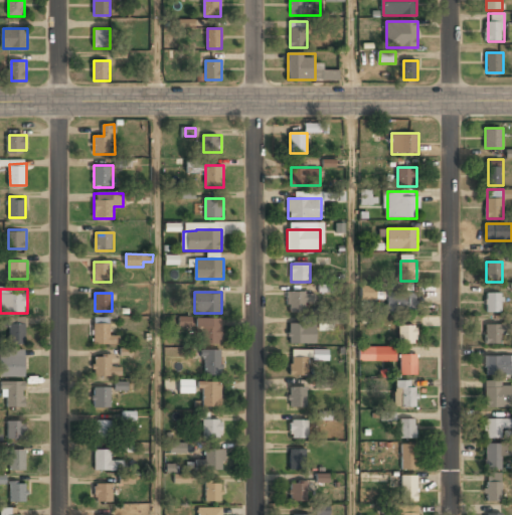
[(312,293),(288,293),(288,313),(312,313),(312,293)]
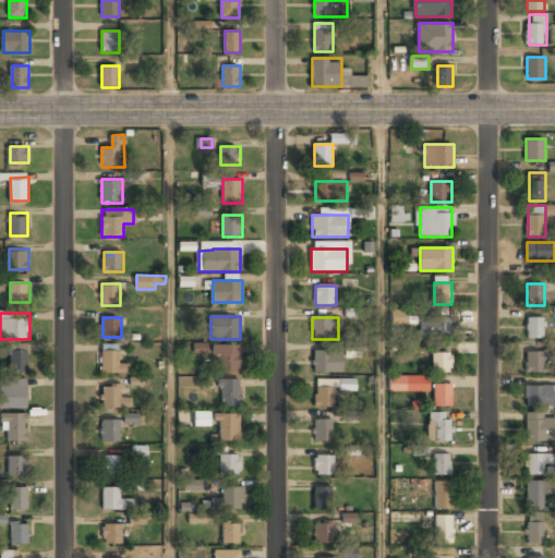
[(422,317),(422,337),(453,337),(453,317),(422,317)]
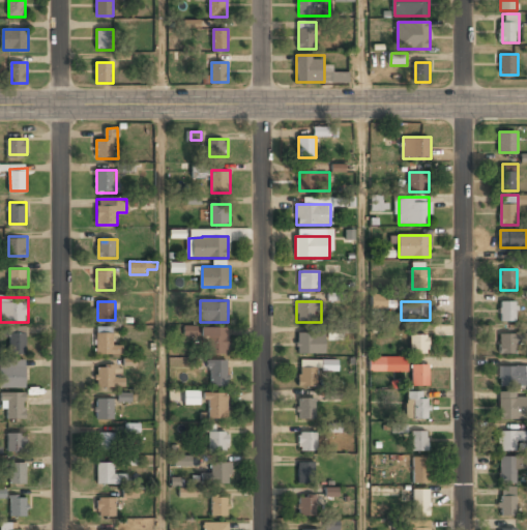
[(501,322),(518,322),(518,301),(501,301),(501,322)]
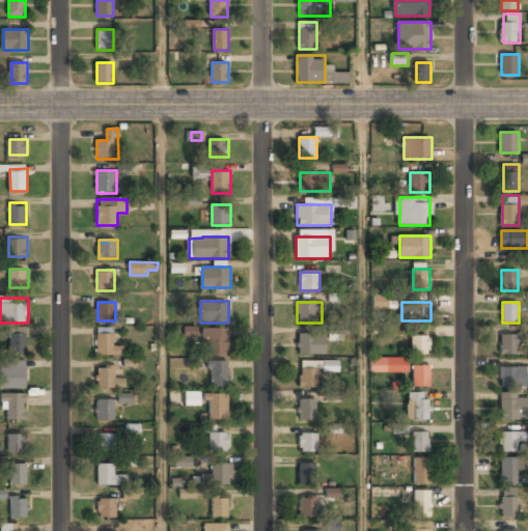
[(200,325),(187,328),(188,337),(202,334),(200,325)]
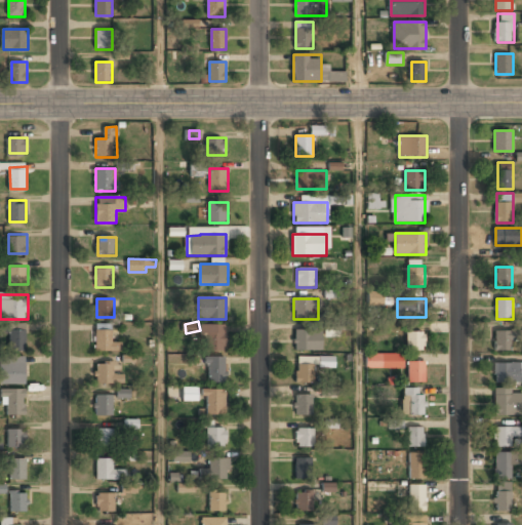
[(115,324),(96,324),(96,351),(122,351),(122,341),(115,341),(115,324)]
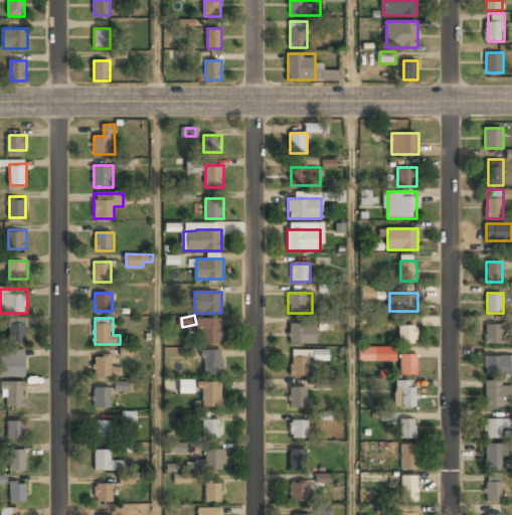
[(201,344),(222,344),(222,318),(201,318),(201,344)]
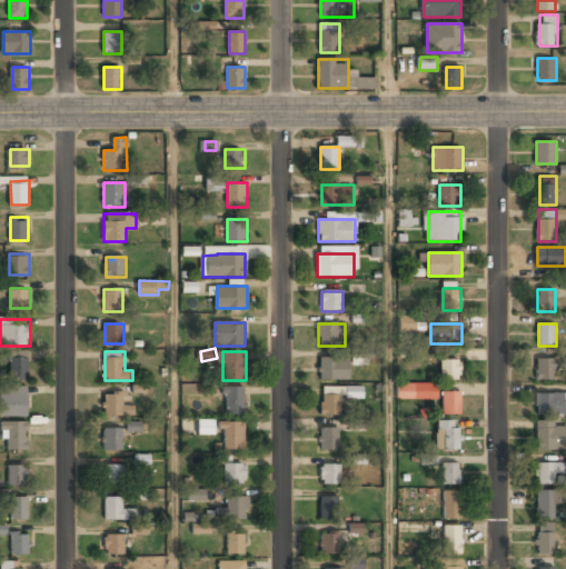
[(11,380),(29,380),(29,355),(11,355),(11,380)]
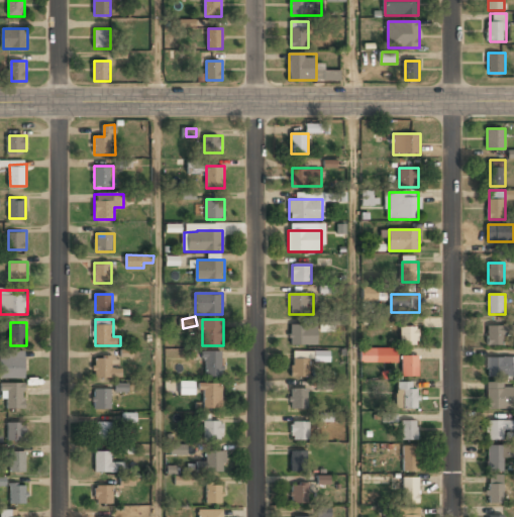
[(318,345),(318,324),(291,324),(291,345),(318,345)]
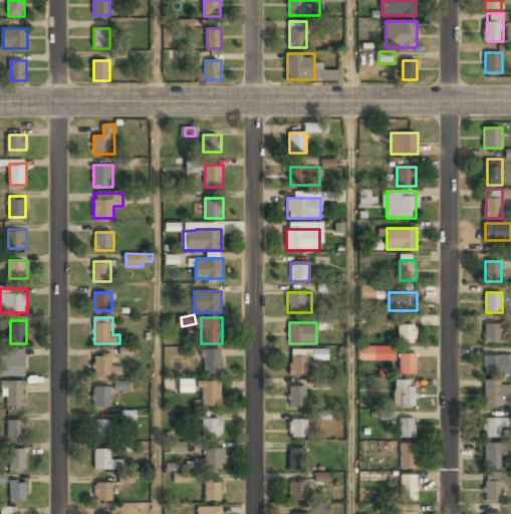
[(417,325),(400,325),(400,343),(417,343),(417,325)]
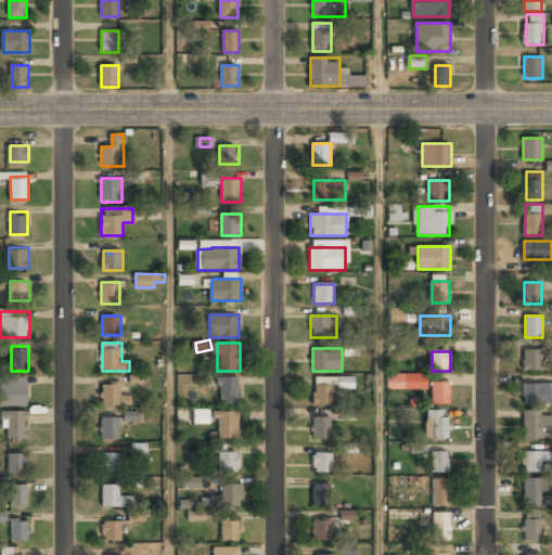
[(542,371),(542,360),(551,360),(551,351),(524,351),(524,371),(542,371)]
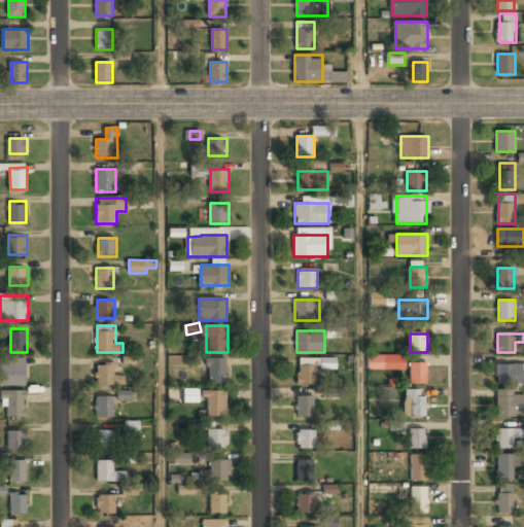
[(371,369),(407,369),(407,355),(371,355),(371,369)]
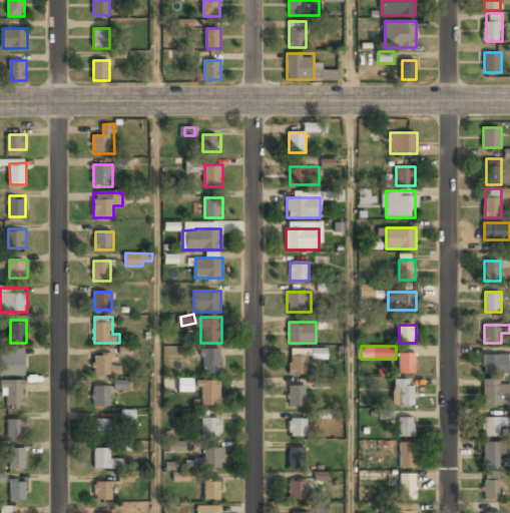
[(25,348),(1,348),(1,375),(25,375),(25,348)]
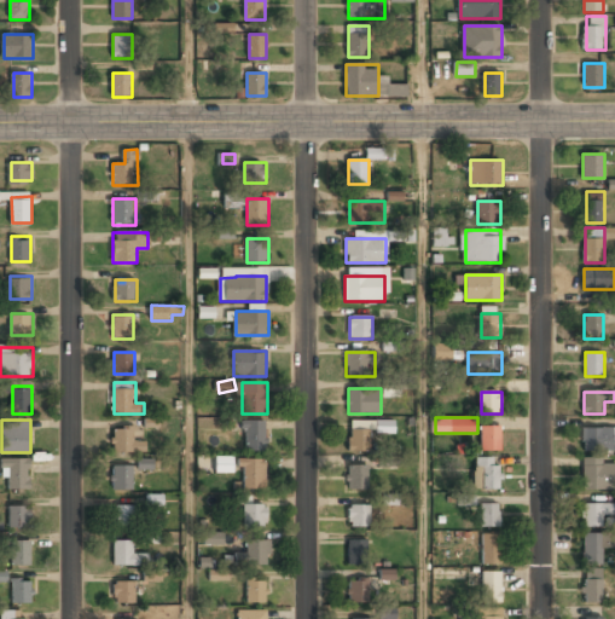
[(245,452),(267,452),(267,421),(245,421),(245,452)]
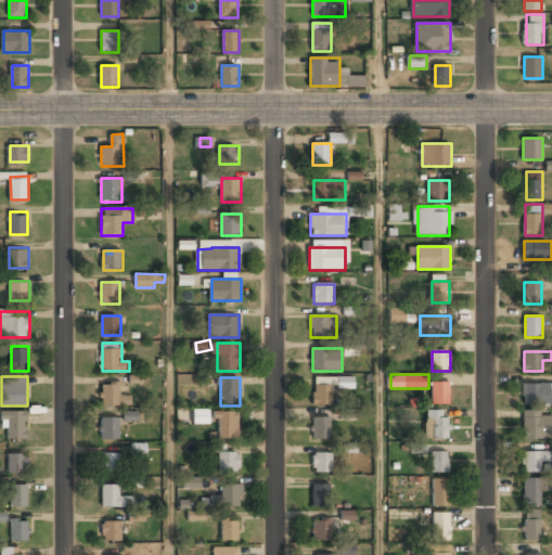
[(316,405),(333,405),(333,379),(316,379),(316,405)]
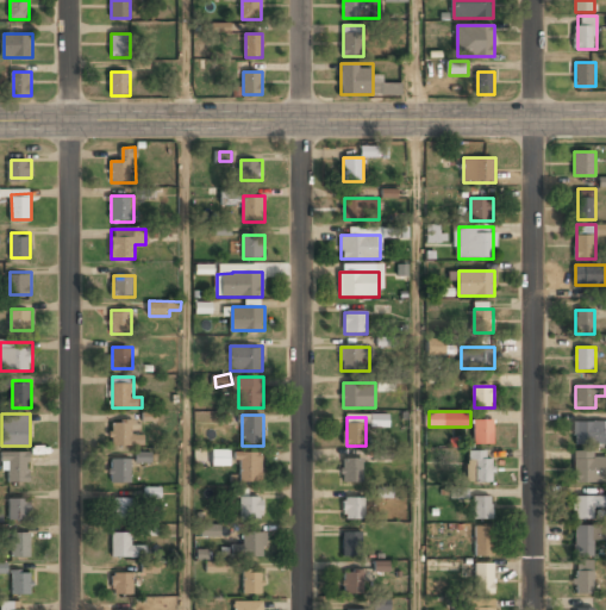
[(495,443),(494,419),(475,421),(475,444),(495,443)]
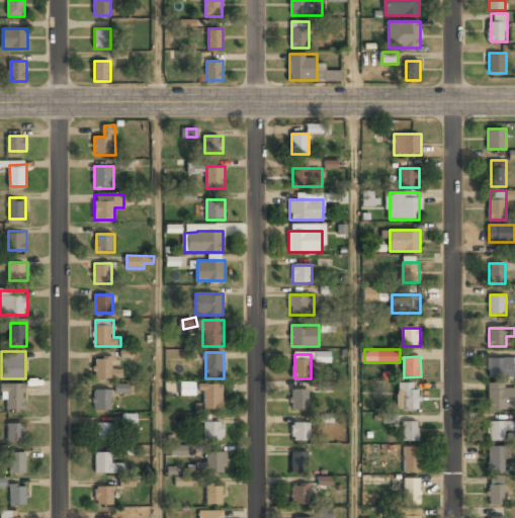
[(94,378),(122,378),(122,368),(114,368),(114,357),(94,357),(94,378)]
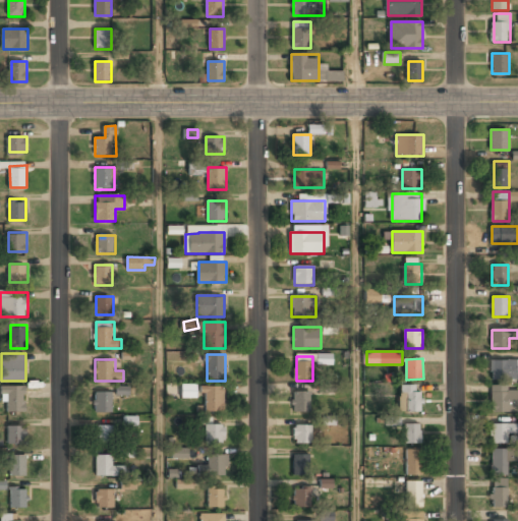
[(492,360),(492,380),(517,380),(517,360),(492,360)]
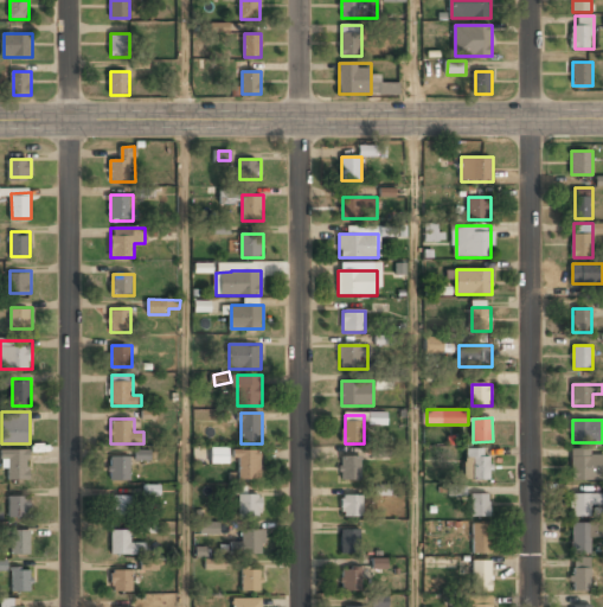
[(373,459),(393,459),(393,445),(373,446),(373,459)]
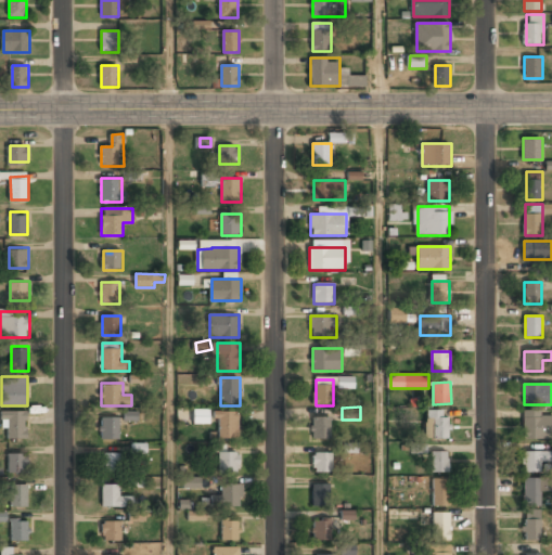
[(212,410),(195,409),(195,424),(212,424),(212,410)]
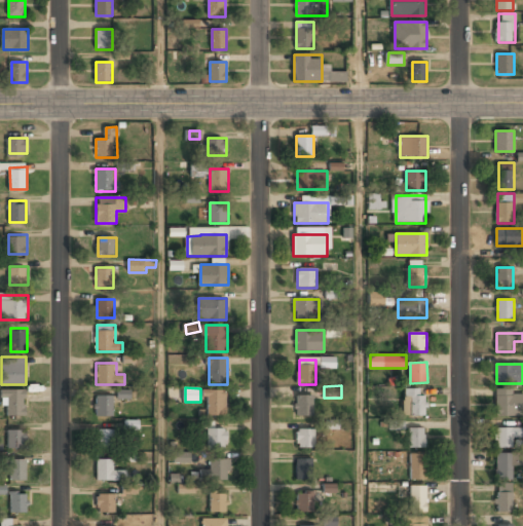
[(426,388),(405,388),(405,415),(426,415),(426,388)]
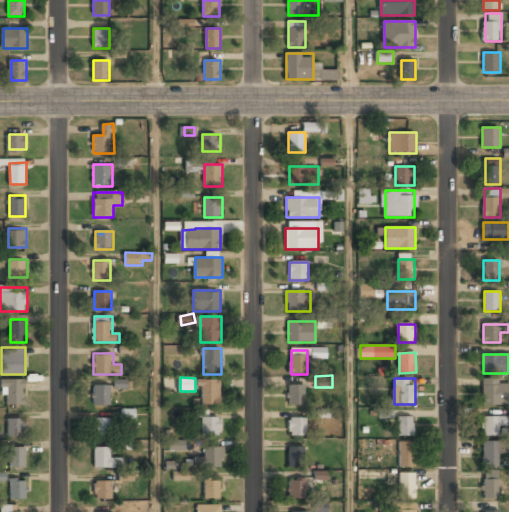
[(26,379),(4,379),(4,404),(26,404),(26,379)]
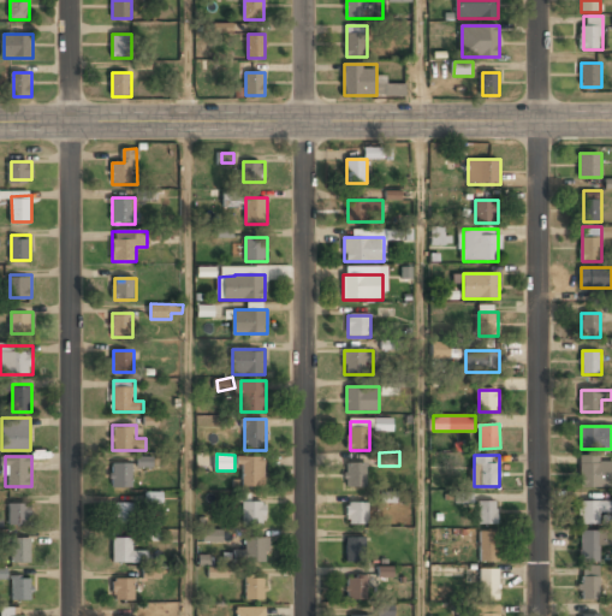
[(141,467),(156,468),(156,456),(141,456),(141,467)]
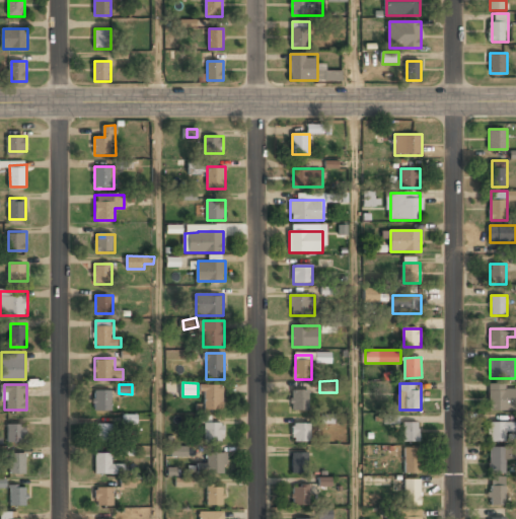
[(205,411),(224,411),(224,384),(205,384),(205,411)]
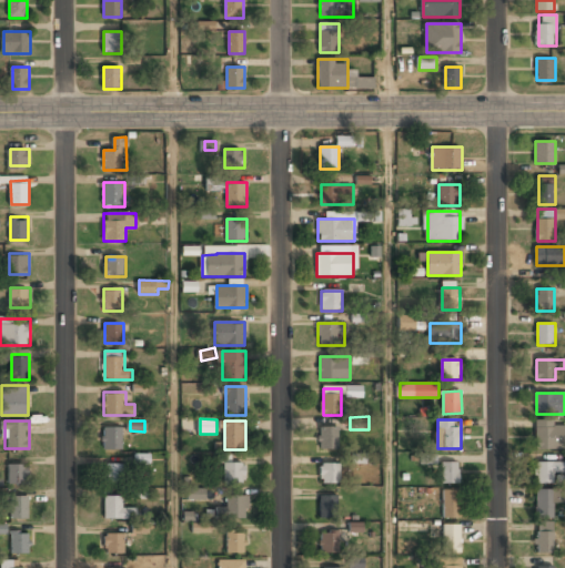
[(536,449),(564,449),(564,423),(536,423),(536,449)]
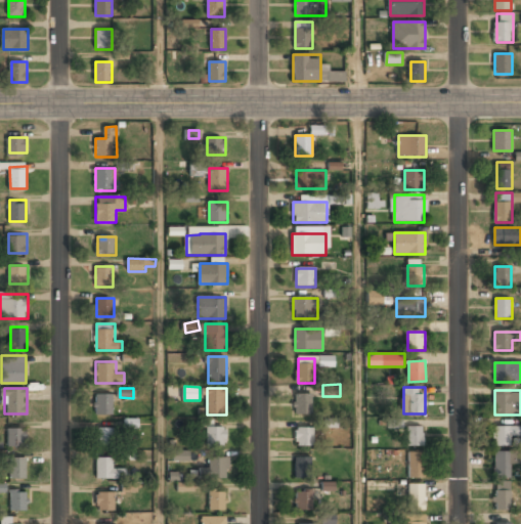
[(115,394),(95,394),(95,415),(115,415),(115,394)]
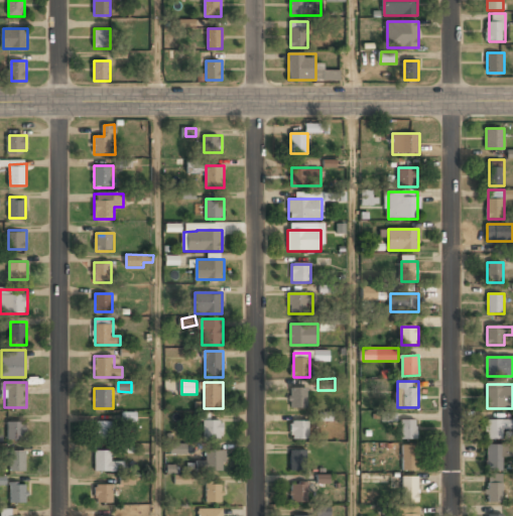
[(308,388),(290,388),(290,409),(308,409),(308,388)]
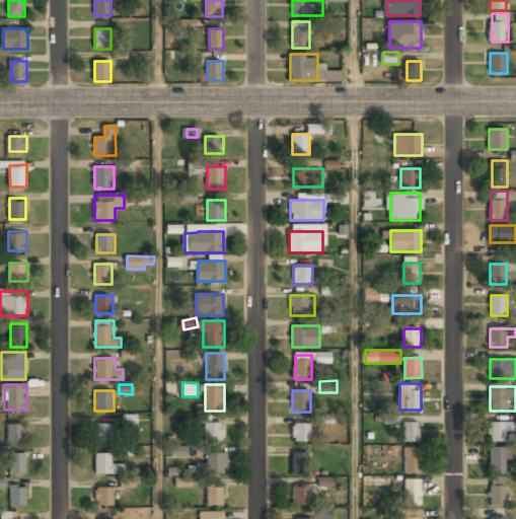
[(337,424),(338,414),(322,414),(322,424),(337,424)]
